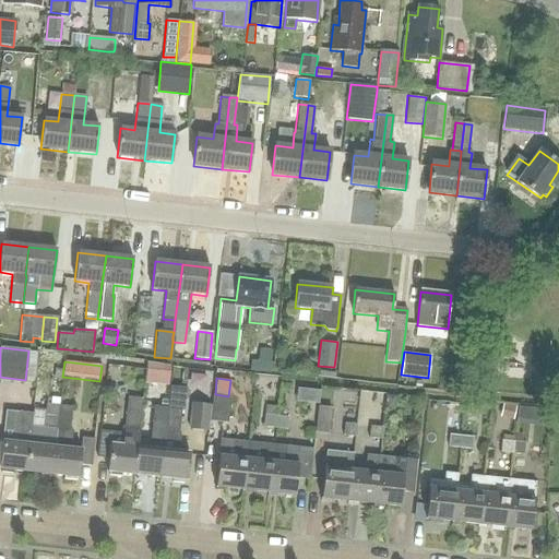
[(171,387),(168,408),(179,409),(185,411),(187,389),(171,387)]
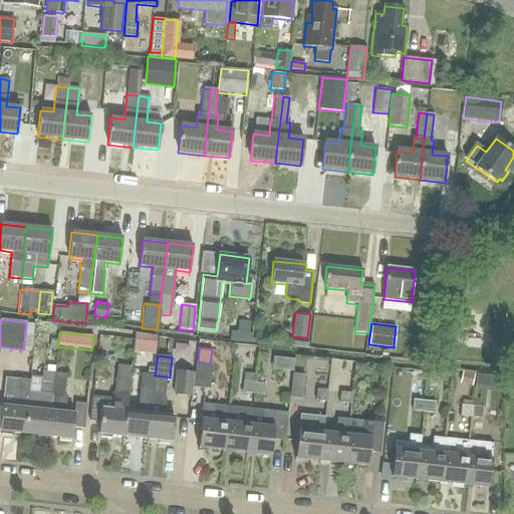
[(209,390),(212,365),(196,363),(194,388),(209,390)]
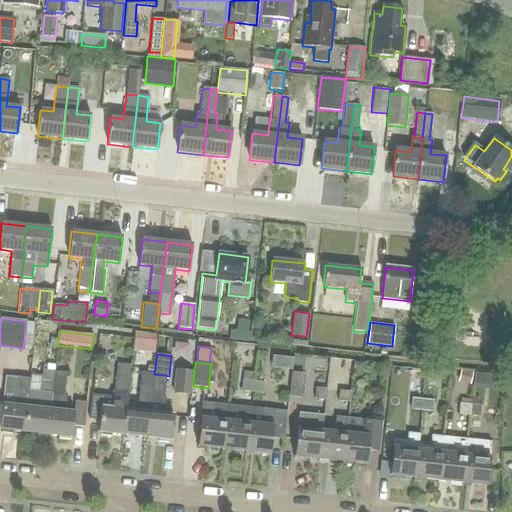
[(128,377),(129,365),(116,363),(115,375),(112,397),(90,395),(88,419),(100,420),(99,432),(100,432),(100,435),(112,437),(112,434),(122,435),(124,410),(128,377)]
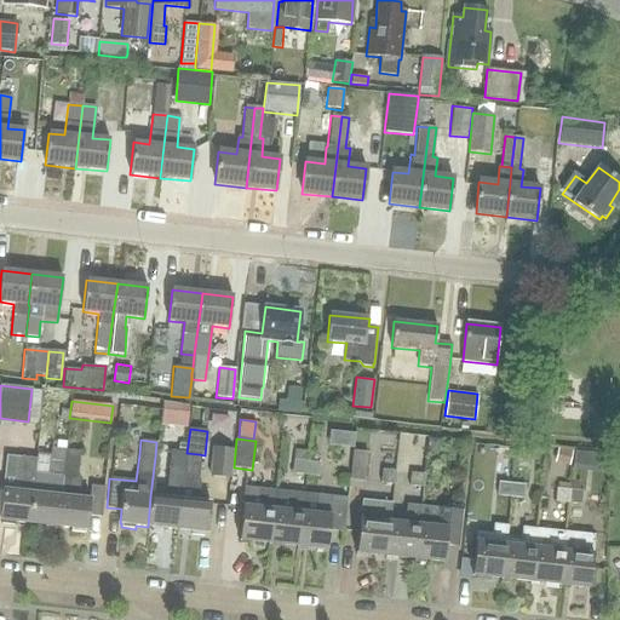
[(572,449),(556,447),(555,460),(569,463),(572,449)]
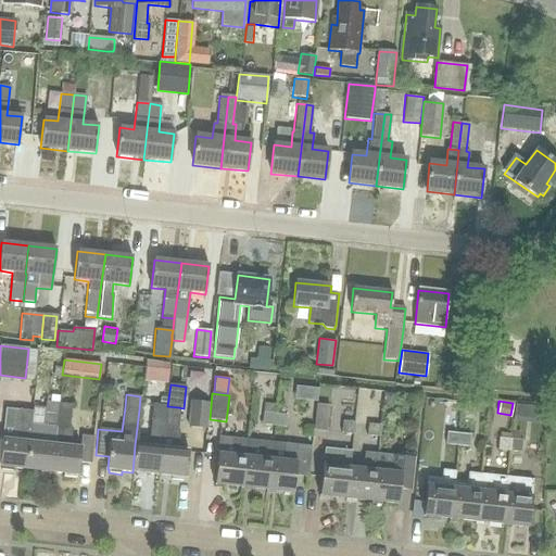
[(52,472),(60,404),(46,402),(43,426),(30,424),(25,469),(52,472)]
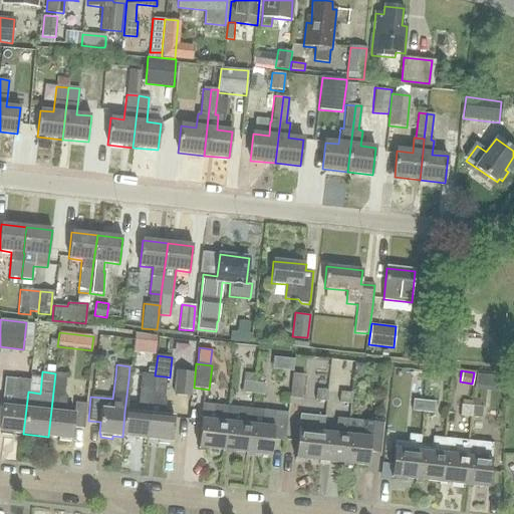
[(176,396),(192,398),(194,373),(178,371),(176,396)]
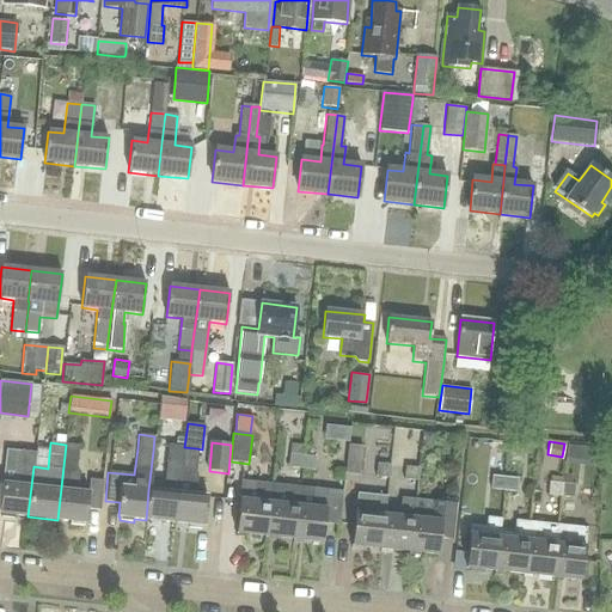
[(66,445),(57,520),(71,521),(71,525),(84,526),(84,524),(86,524),(89,509),(99,510),(102,482),(89,481),(87,493),(77,491),(79,472),(77,472),(78,446),(66,445)]
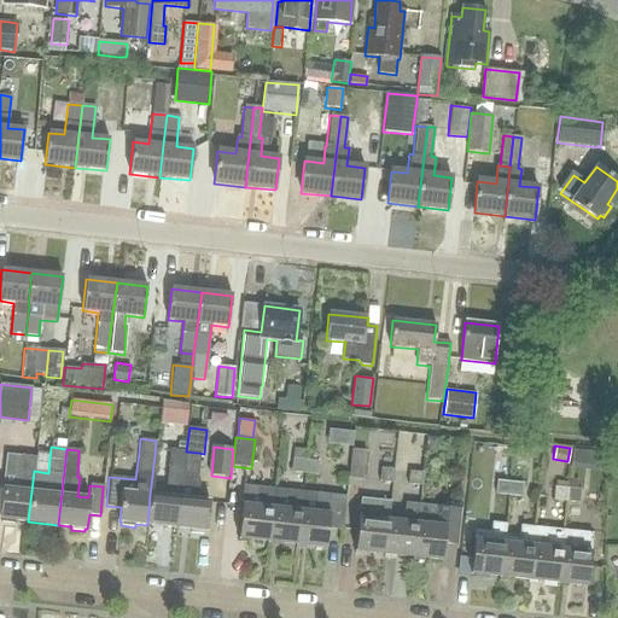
[(179,529),(186,452),(169,450),(164,496),(150,495),(147,525),(179,529)]
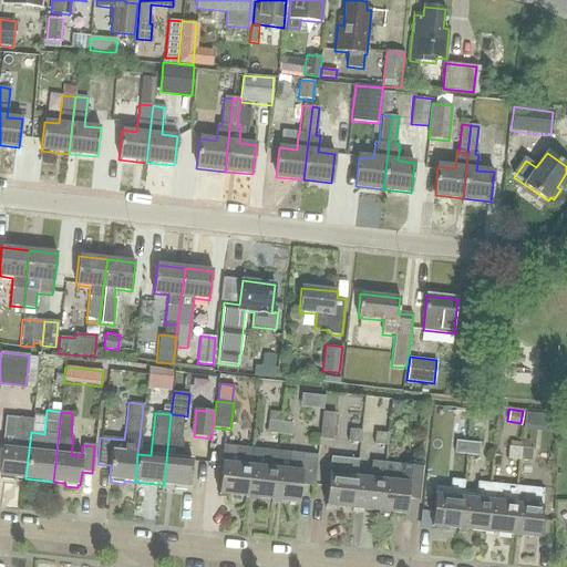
[(332,440),(336,414),(322,413),(320,437),(332,440)]
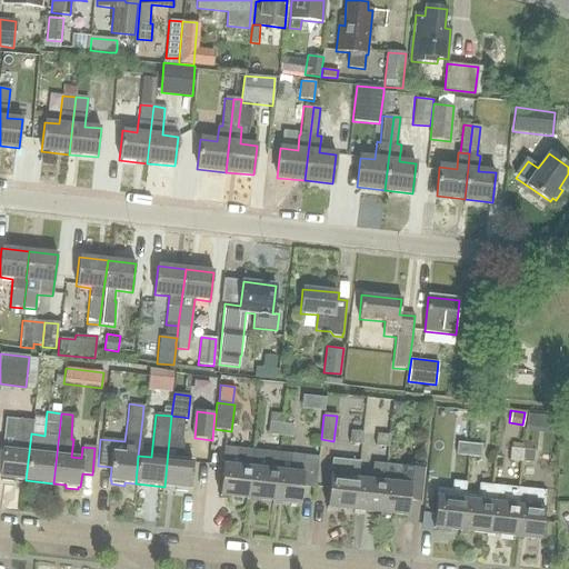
[(527,415),(525,431),(551,435),(552,417),(527,415)]
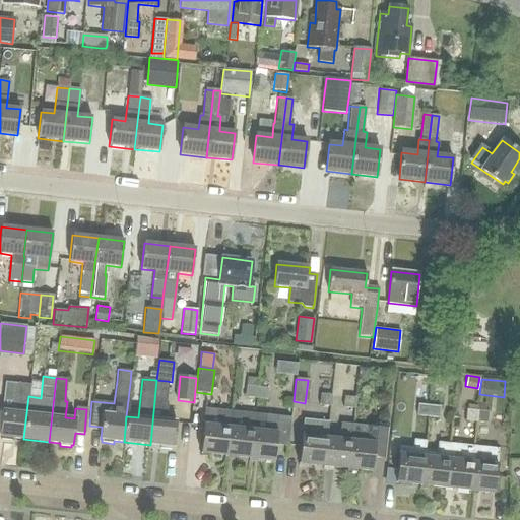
[(156,380),(150,445),(160,446),(160,449),(172,451),(172,447),(175,448),(178,423),(163,420),(167,381),(156,380)]
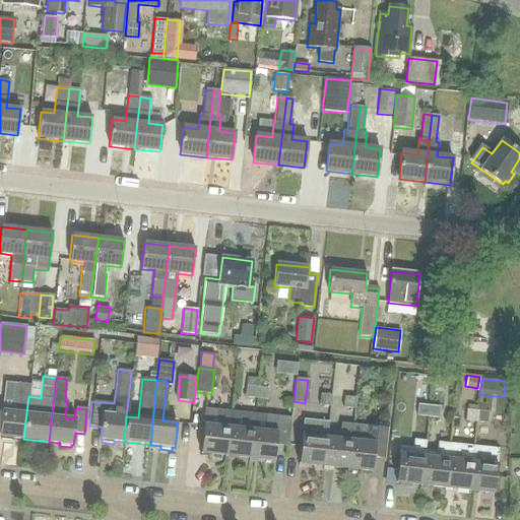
[(23,439),(28,396),(29,385),(16,383),(15,395),(4,394),(0,430),(0,436),(1,437),(1,440),(12,441),(12,438),(23,439)]
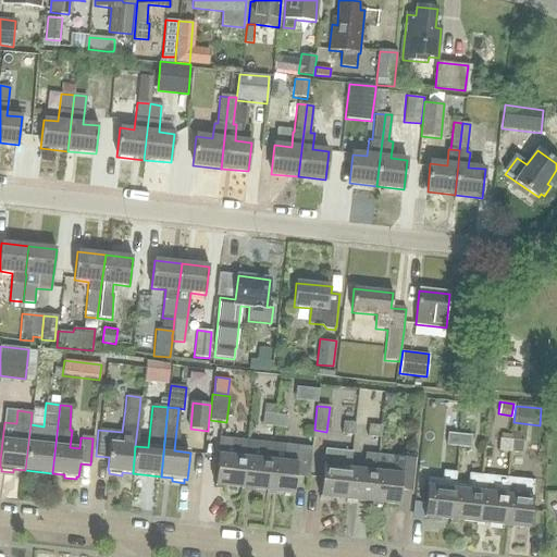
[(263,413),(262,425),(275,426),(276,415),(263,413)]
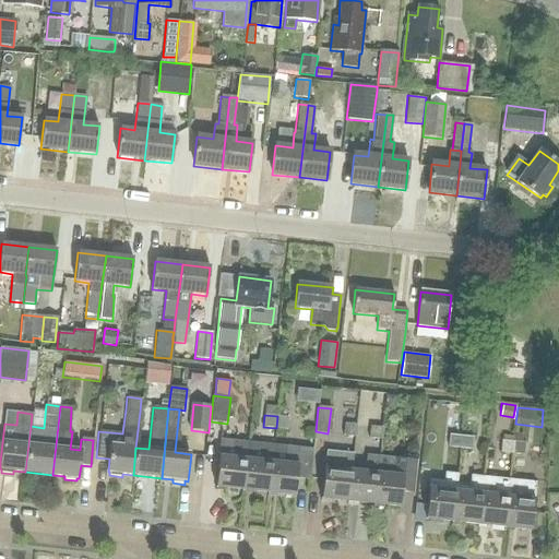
[(277,416),(276,428),(286,430),(288,417),(277,416)]
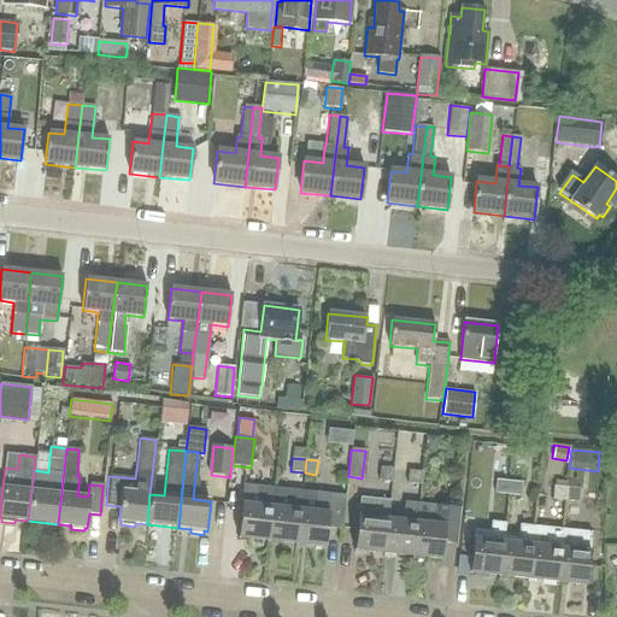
[(392,482),(393,469),(380,468),(377,481),(392,482)]
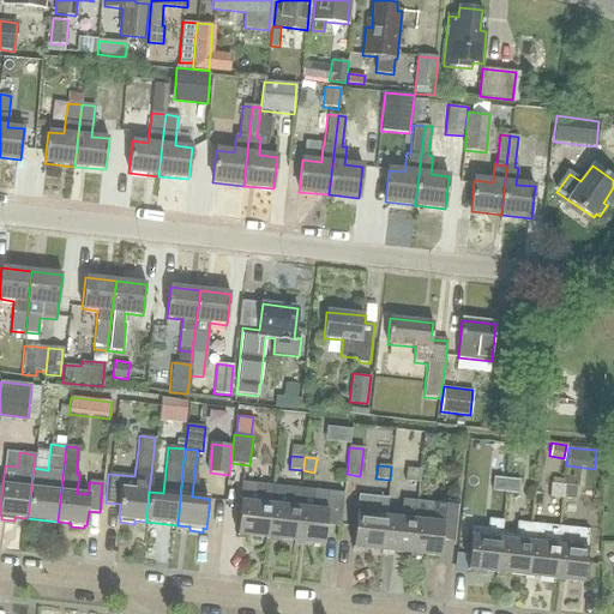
[(420,470),(407,468),(404,482),(419,483),(420,470)]
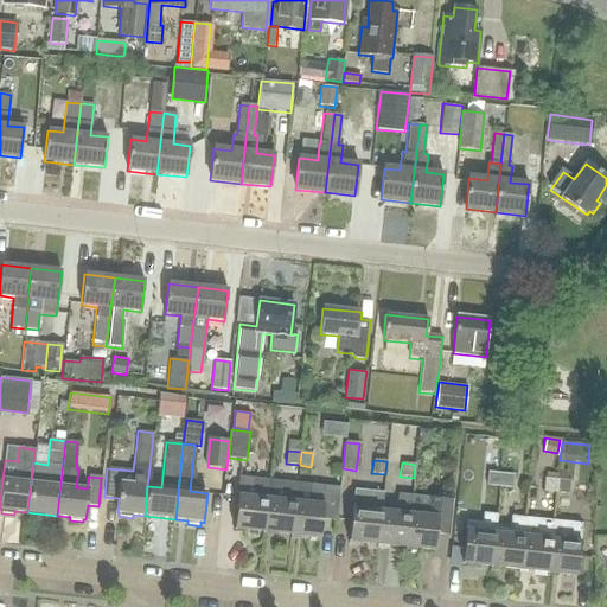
[(500,487),(502,474),(486,472),(485,485),(500,487)]
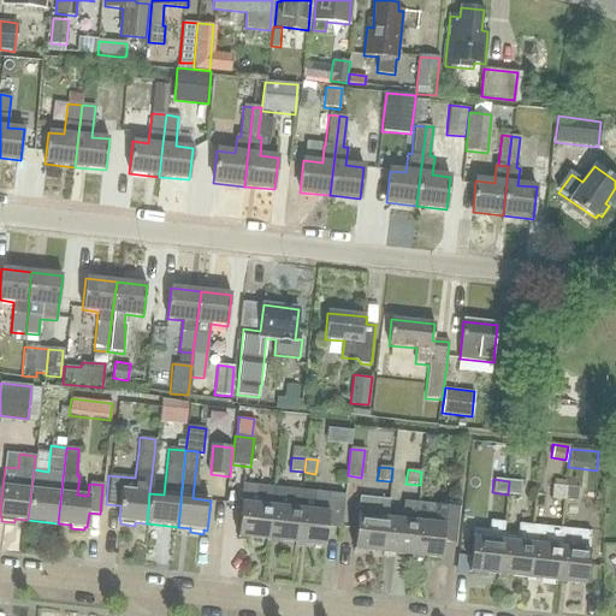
[(509,481),(508,495),(520,496),(520,483),(509,481)]
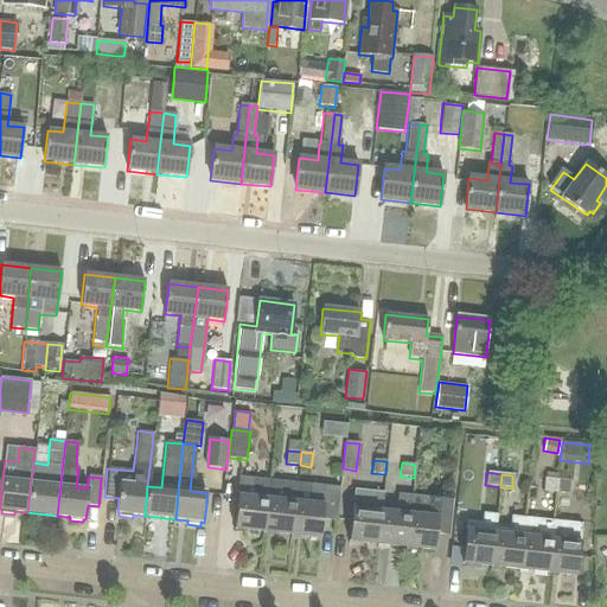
[(263,532),(269,480),(256,479),(238,477),(236,494),(238,494),(235,529),(263,532)]
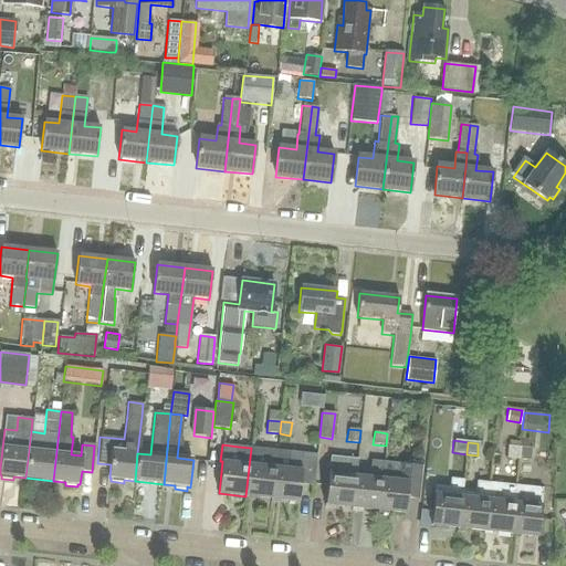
[(520,460),(521,448),(507,447),(506,459),(520,460)]
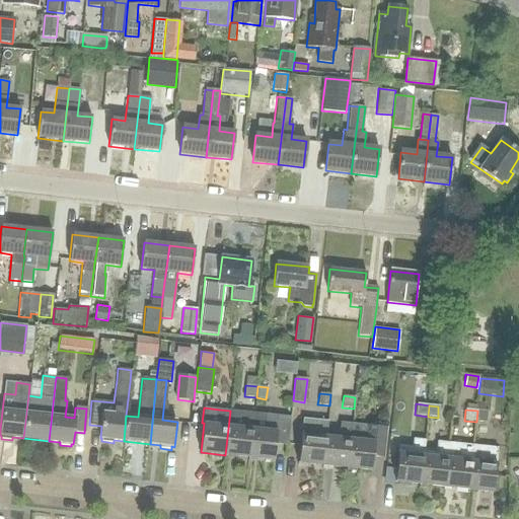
[(249,457),(254,414),(230,411),(225,455),(249,457)]
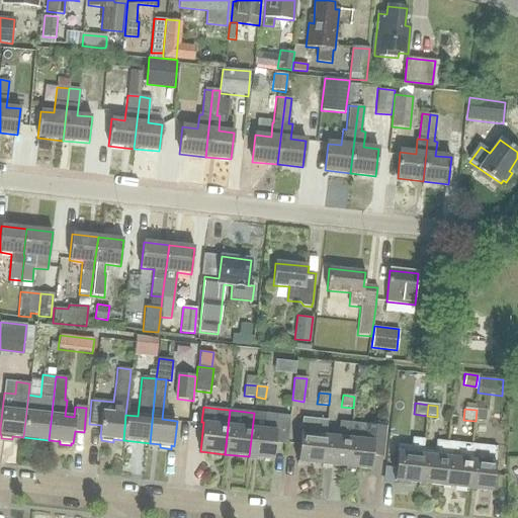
[(477,410),(476,421),(485,422),(486,411),(477,410)]
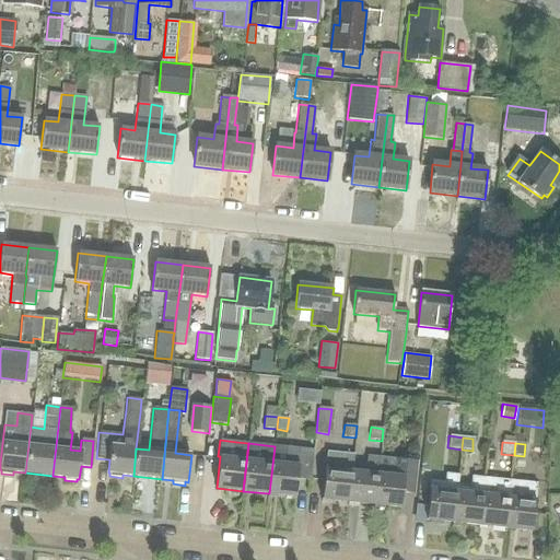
[(275,446),(269,493),(295,497),(298,480),(310,481),(313,450),(275,446)]
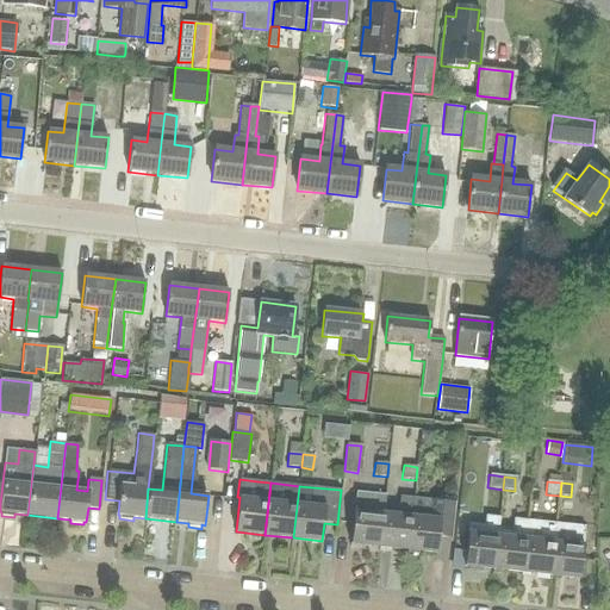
[(379,547),(384,505),(385,496),(356,492),(350,543),(379,547)]
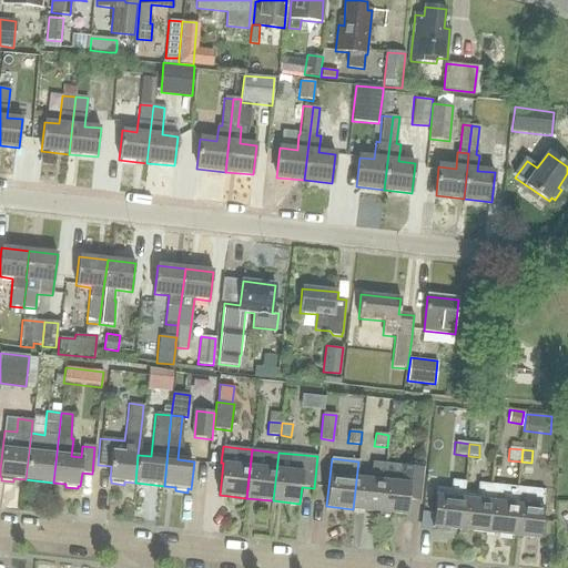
[(379,513),(386,464),(373,463),(372,472),(357,470),(353,509),(379,513)]
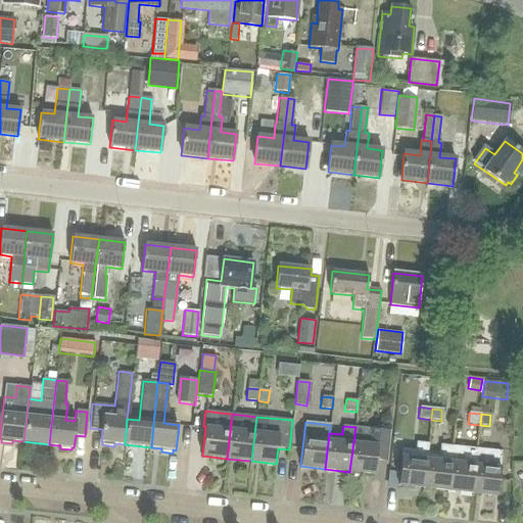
[(355,427),(349,472),(375,474),(376,460),(386,461),(390,431),(368,428),(355,427)]
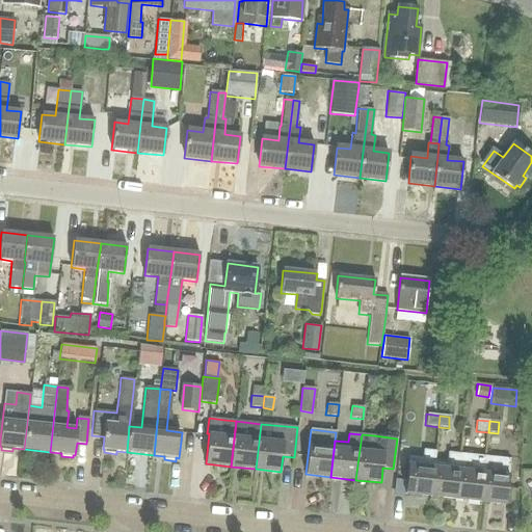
[(435,460),(435,452),(423,450),(423,458),(409,456),(407,464),(405,494),(430,497),(435,460)]
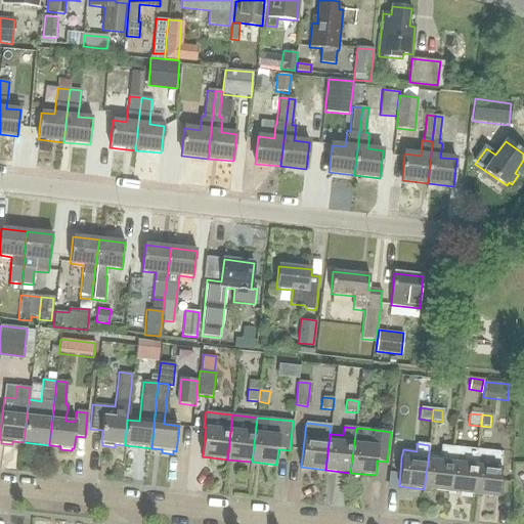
[(448,491),(453,447),(441,446),(440,454),(429,453),(424,489),(448,491)]
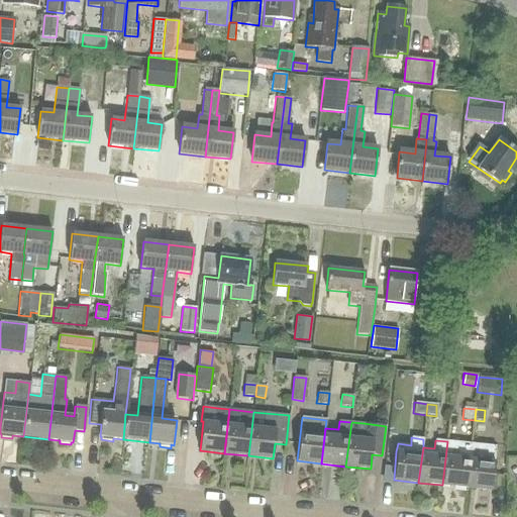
[(467,488),(472,444),(447,441),(442,485),(467,488)]
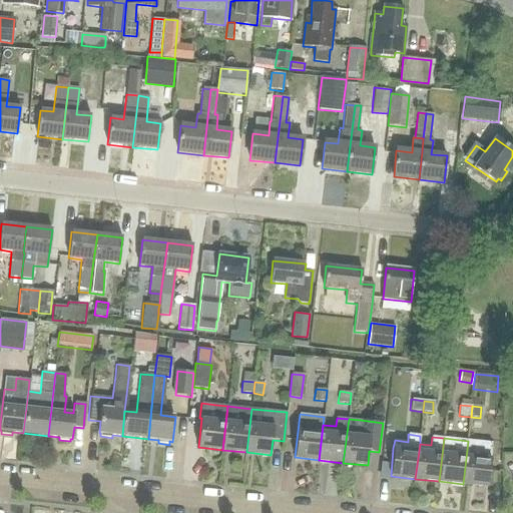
[(468,441),(463,484),(487,486),(492,443),(468,441)]
